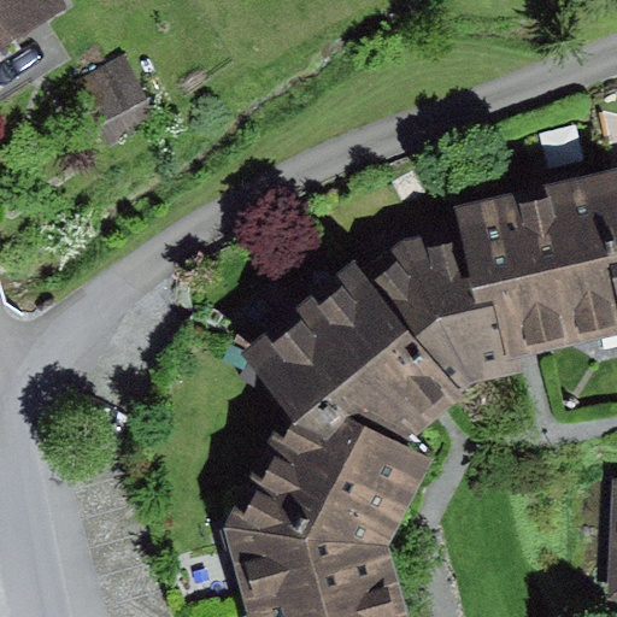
[(0,0),(0,47),(66,6),(62,0),(0,0)]
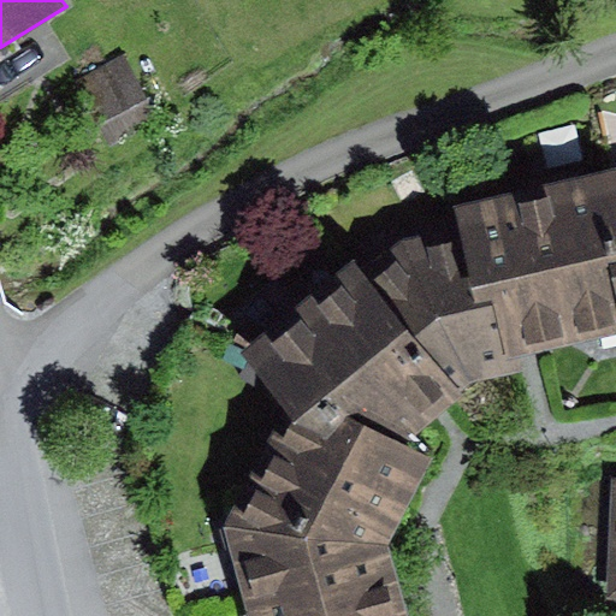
[(112,144),(159,119),(125,58),(78,83),(112,144)]
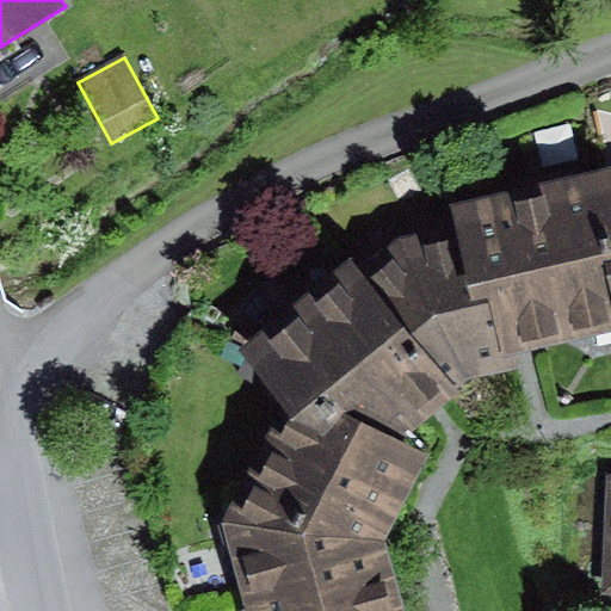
[(610,170),(454,207),(463,238),(500,359),(610,332),(610,170)]
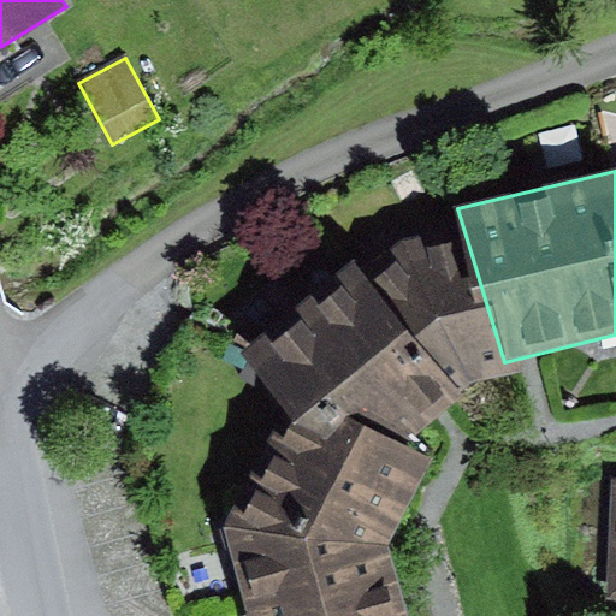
[(504,362),(467,240),(431,250),(422,230),(361,267),(458,391),(473,380),(507,374),(504,362)]
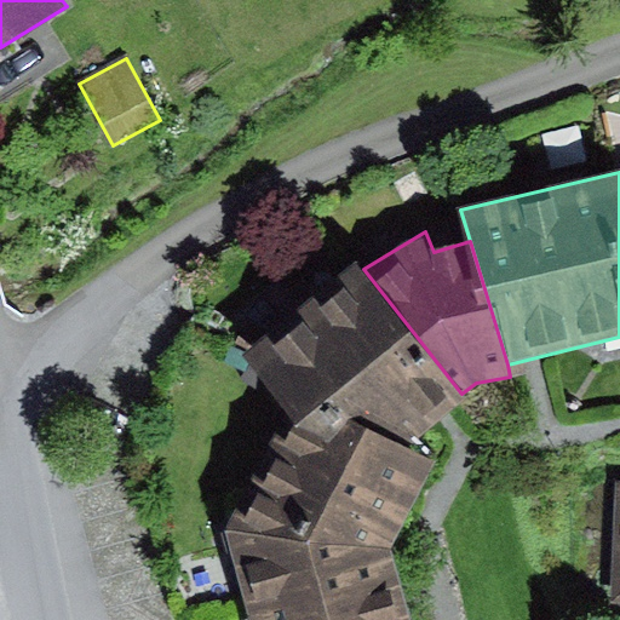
[(461,394),(363,269),(247,355),(299,426),(394,471),(468,399),(461,394)]
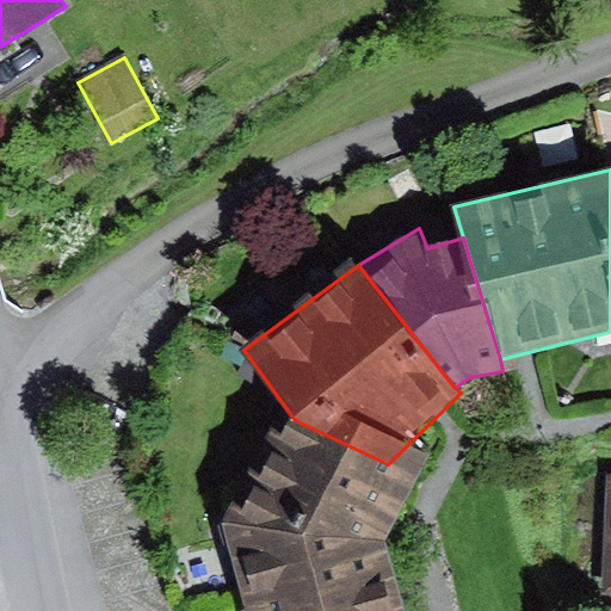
[(388,464),(295,420),(222,523),(246,610),(406,610),(387,542),(417,476),(388,464)]
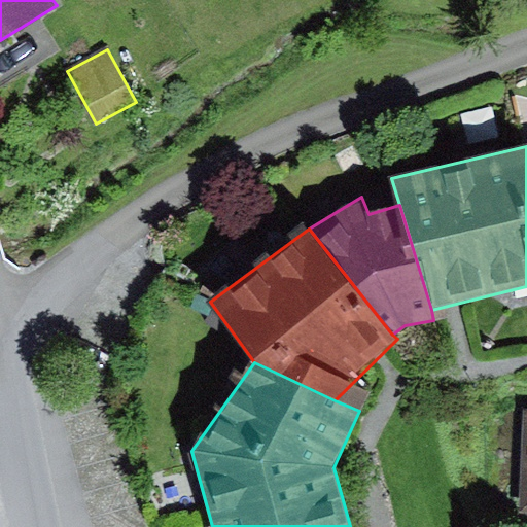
All buildings are outlined.
